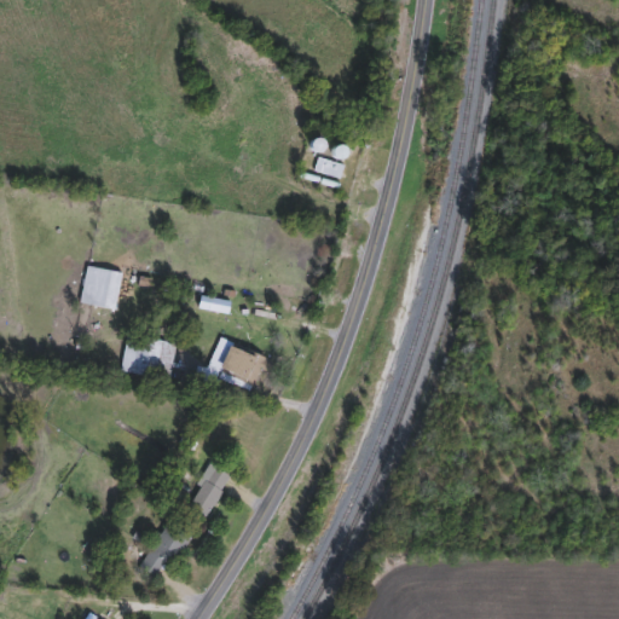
[(313,172),(317,160),(342,167),(339,179),(313,172)]
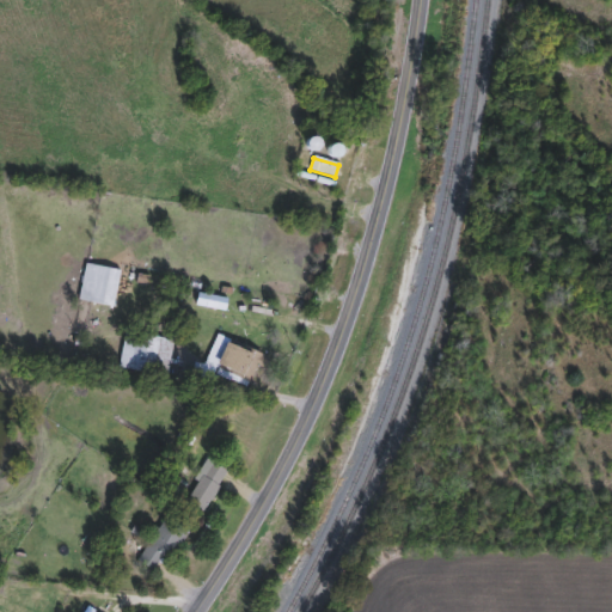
[(112,307),(78,301),(84,264),(120,270),(112,307)]
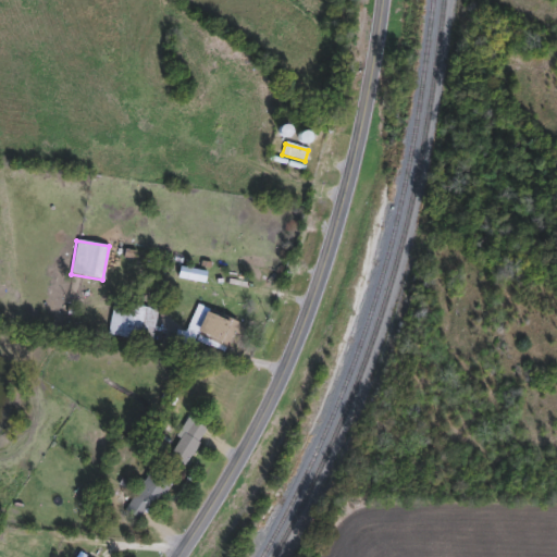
[(108,336),(113,301),(157,309),(151,343),(108,336)]
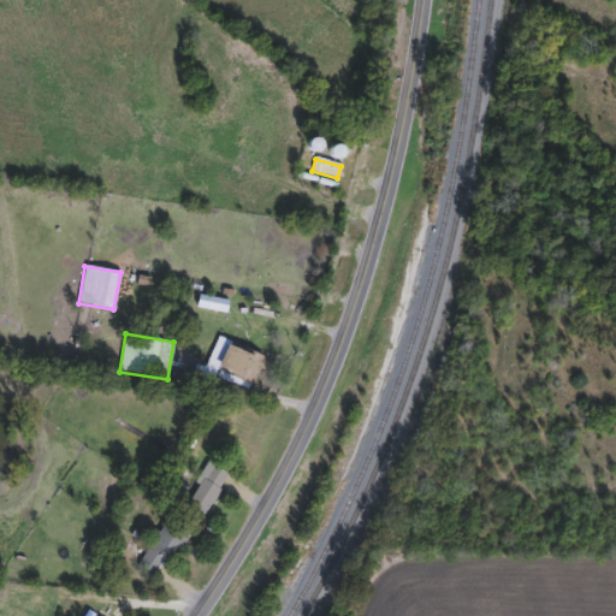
[(253,386),(218,372),(212,386),(191,378),(196,365),(205,368),(217,338),(264,356),(253,386)]
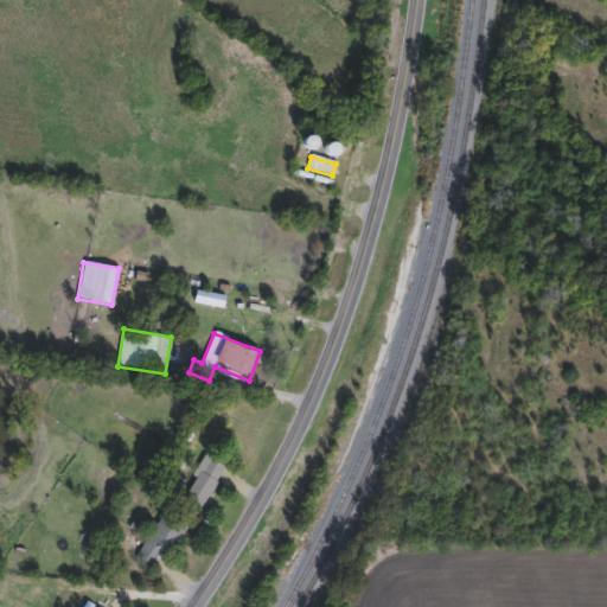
[(200,509),(180,494),(206,455),(227,470),(200,509)]
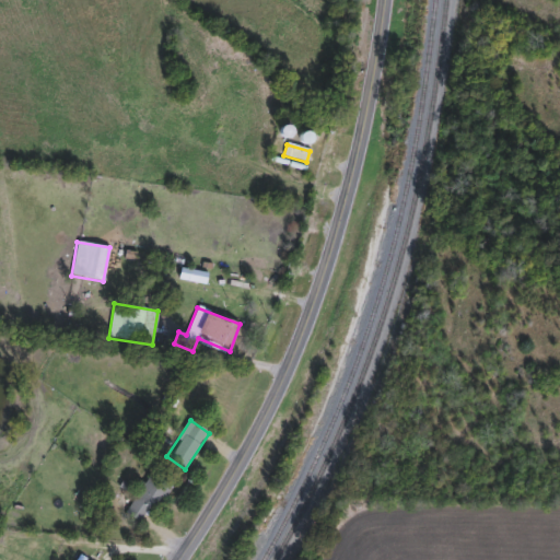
[(155,511),(151,506),(138,524),(124,513),(153,473),(173,486),(155,511)]
